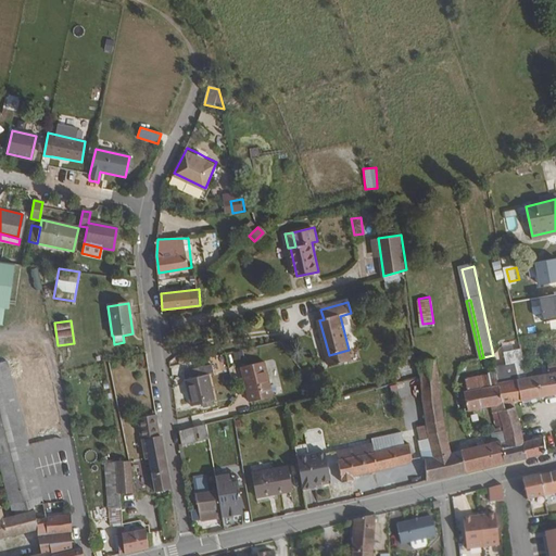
[(439,354),(433,323),(422,324),(416,325),(420,356),(437,354),(439,354)]
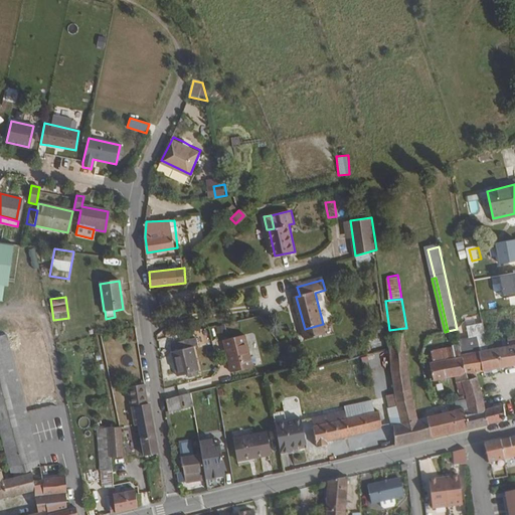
[(327,333),(323,324),(305,329),(309,339),(327,333)]
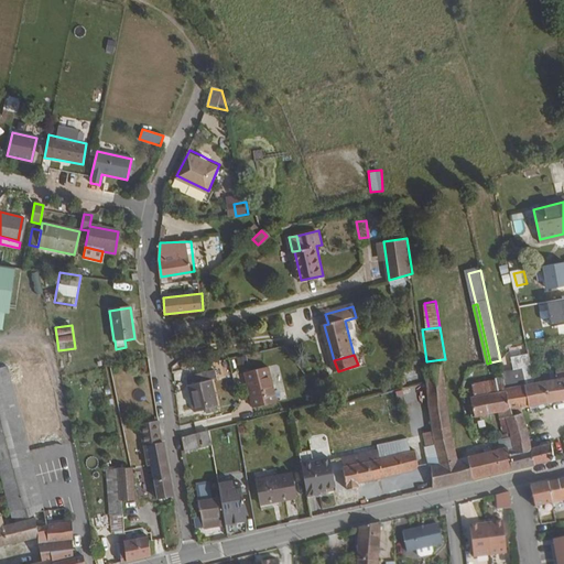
[(533,360),(532,355),(514,358),(516,364),(533,360)]
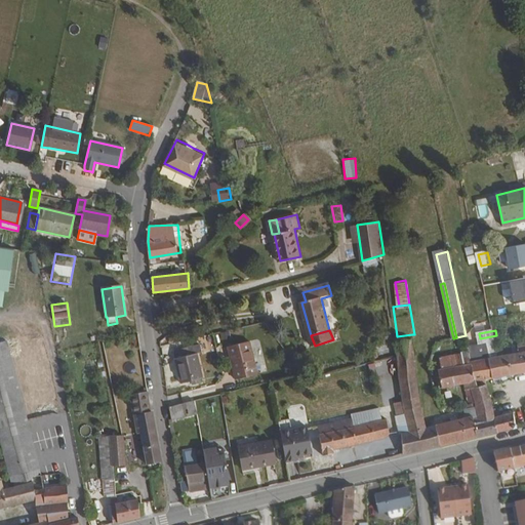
[(416,360),(412,334),(397,336),(401,362),(416,360)]
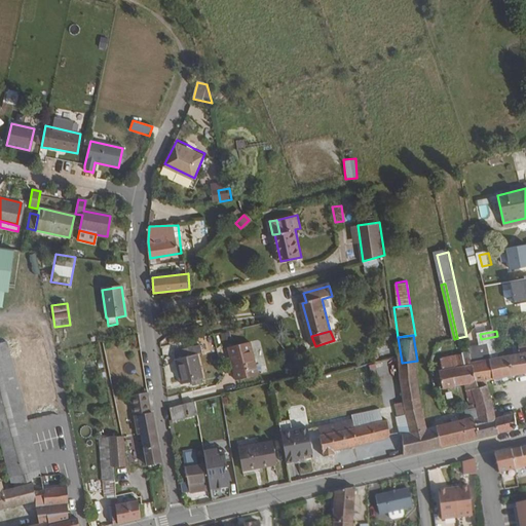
[(501,355),(497,336),(481,339),(483,344),(470,347),(471,350),(473,361),(490,358),(501,355)]
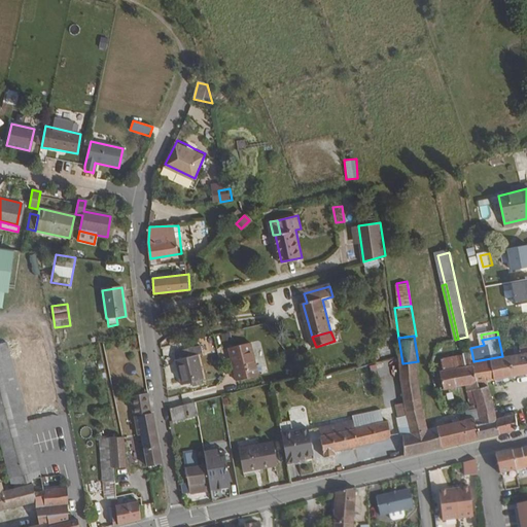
[(22,376),(14,338),(0,340),(0,381),(21,376),(22,376)]
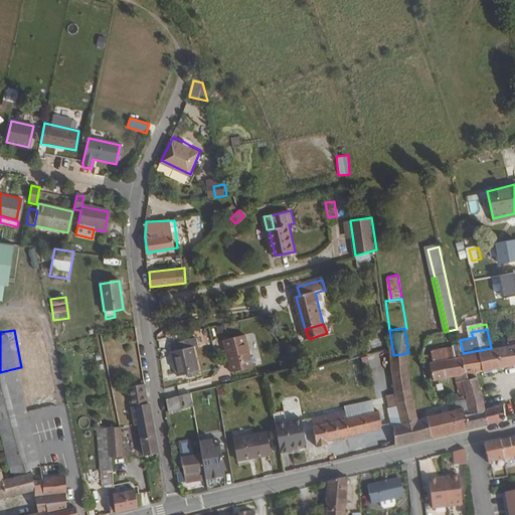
[(225,339),(233,371),(254,365),(247,334),(225,339)]
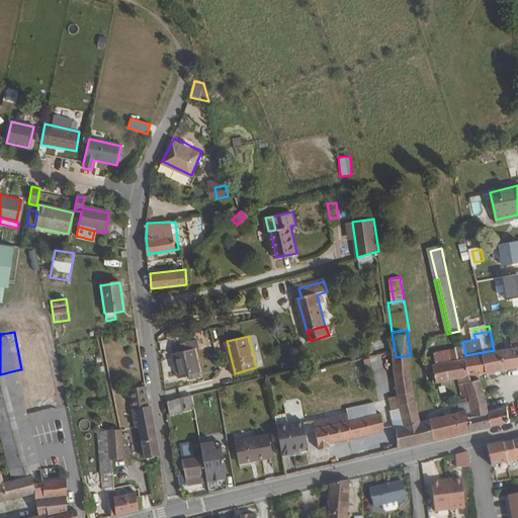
[(516,346),(515,340),(502,342),(503,348),(516,346)]
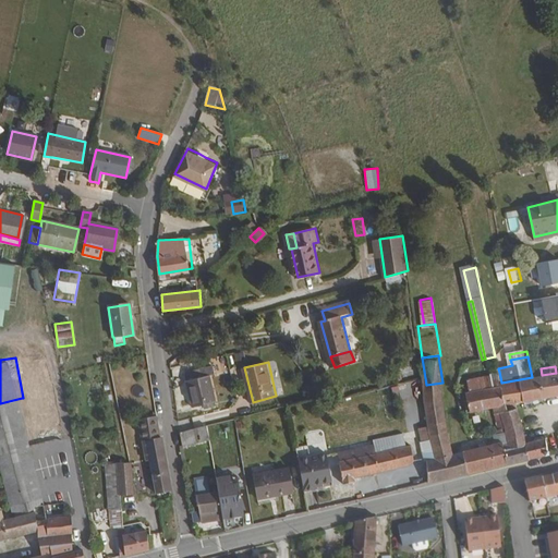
[(186,372),(195,405),(204,403),(205,408),(213,405),(211,401),(217,400),(210,374),(204,375),(202,368),(186,372)]
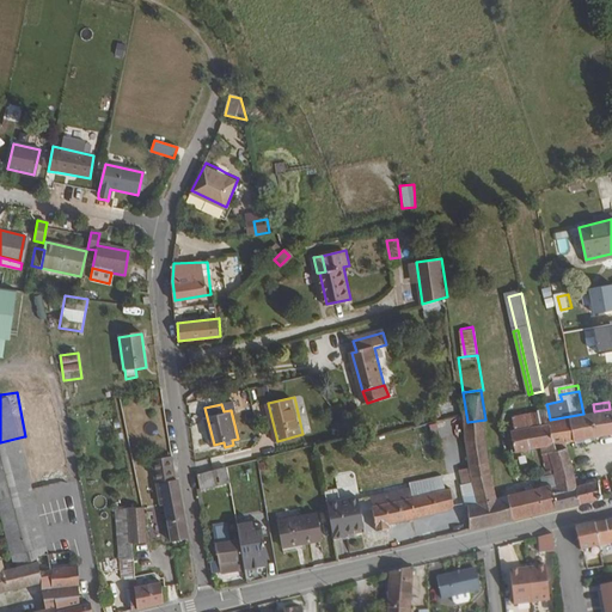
[(550,420),(548,408),(527,412),(532,427),(550,423),(550,420)]
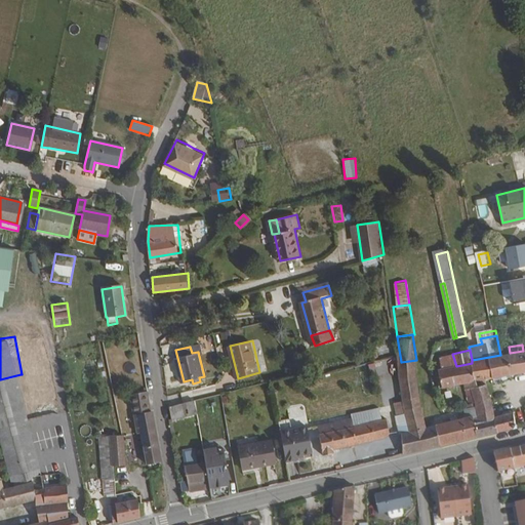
[(524,371),(524,350),(523,351),(510,353),(500,355),(489,357),(492,377),(524,371)]
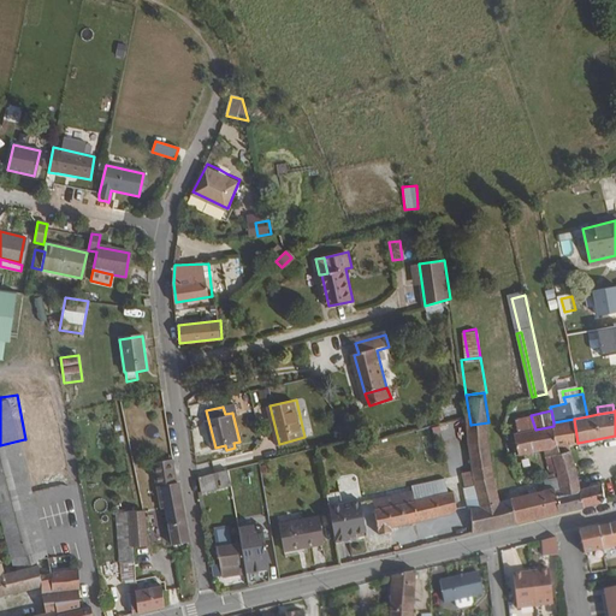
[(581,491),(572,451),(561,454),(560,448),(554,426),(535,430),(531,415),(515,418),(517,431),(516,431),(521,454),(545,450),(551,475),(548,475),(549,479),(557,478),(561,490),(562,496),(581,491)]
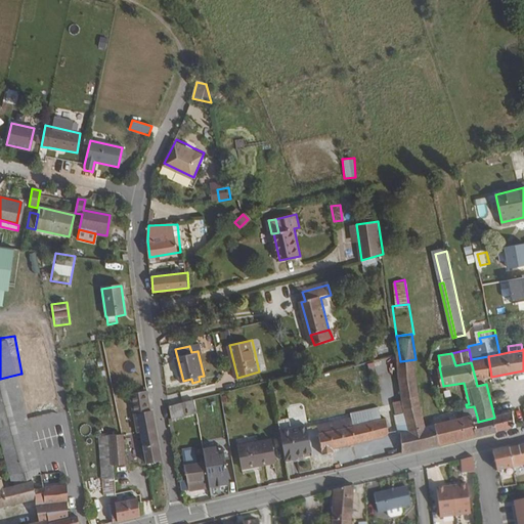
[(491,377),(488,356),(471,359),(471,362),(476,381),(485,379),(491,377)]
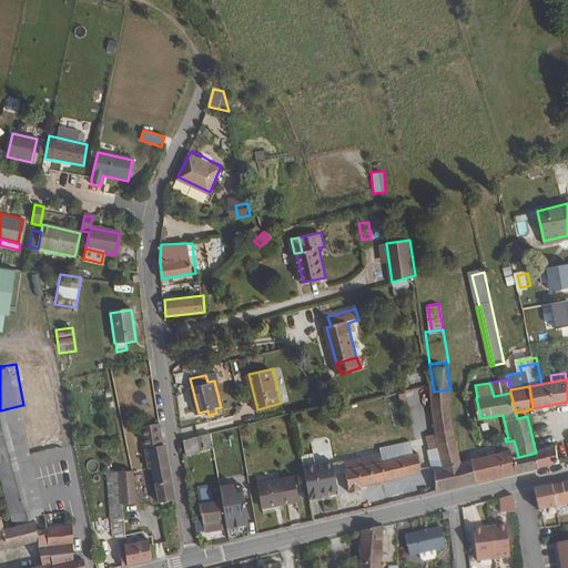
[(462,463),(455,433),(450,389),(434,392),(438,426),(446,466),(432,469),(436,490),(465,483),(462,463)]
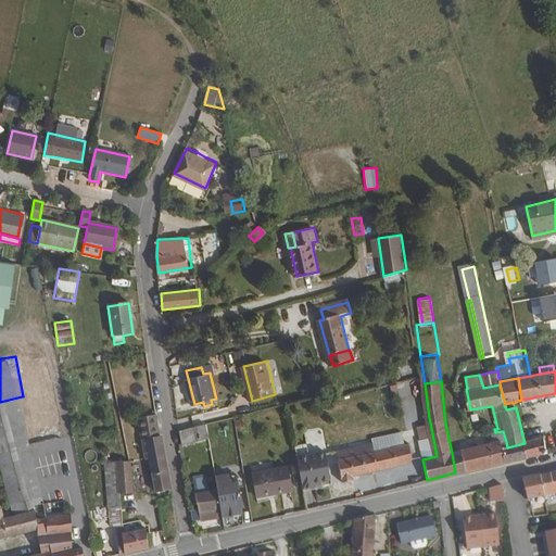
[(392,394),(382,395),(383,418),(393,417),(392,394)]
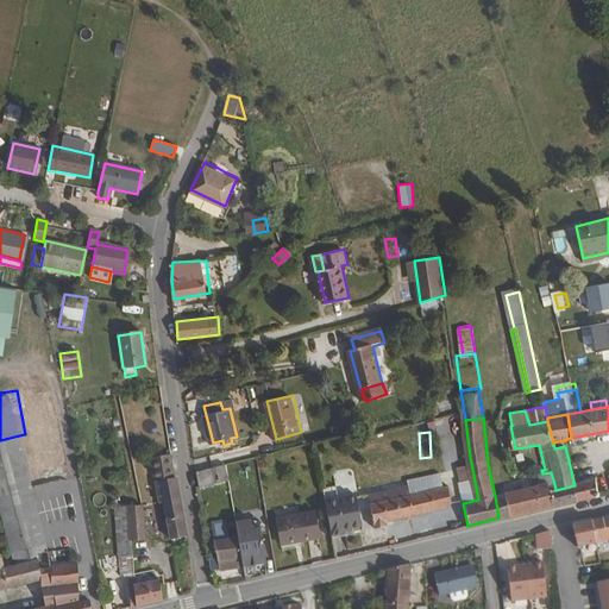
[(46,541),(24,434),(0,440),(0,494),(14,564),(1,566),(6,586),(42,579),(43,586),(52,584),(50,565),(52,564),(49,544),(46,541)]
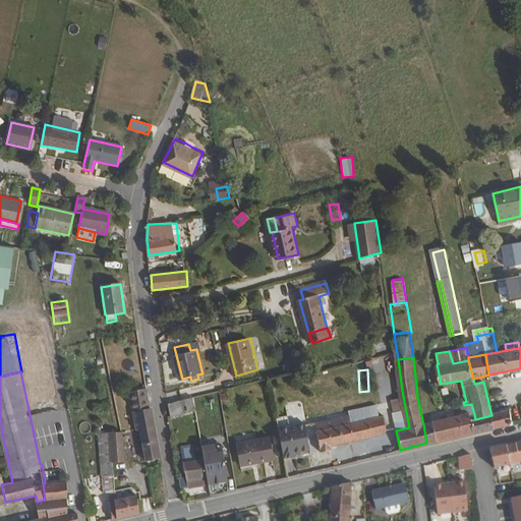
[(138,408),(136,393),(147,391),(147,389),(129,392),(133,409),(138,408)]
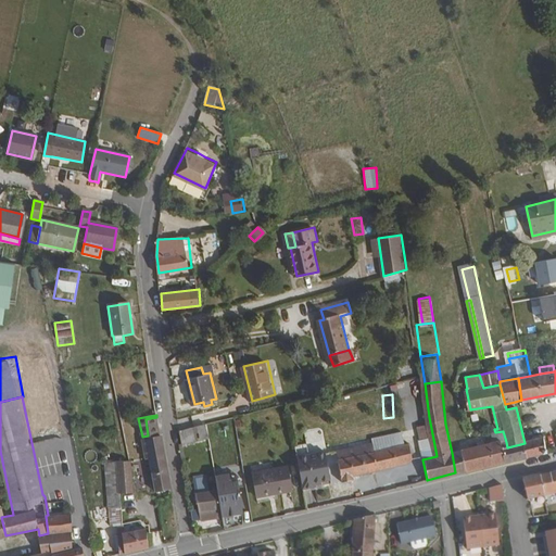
[(169,487),(156,417),(146,419),(148,436),(142,437),(147,458),(150,458),(156,490),(169,487)]
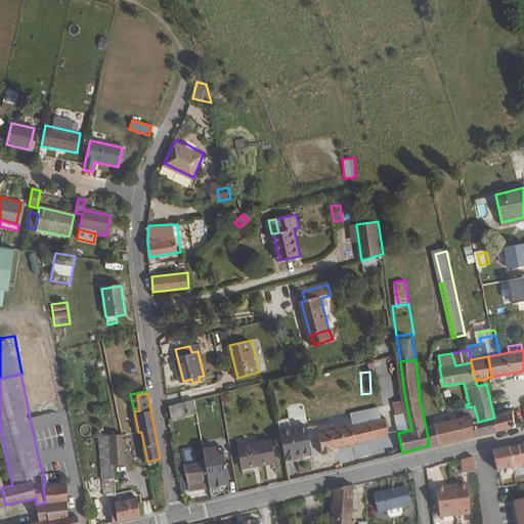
[(199,410),(197,398),(171,405),(172,417),(199,410)]
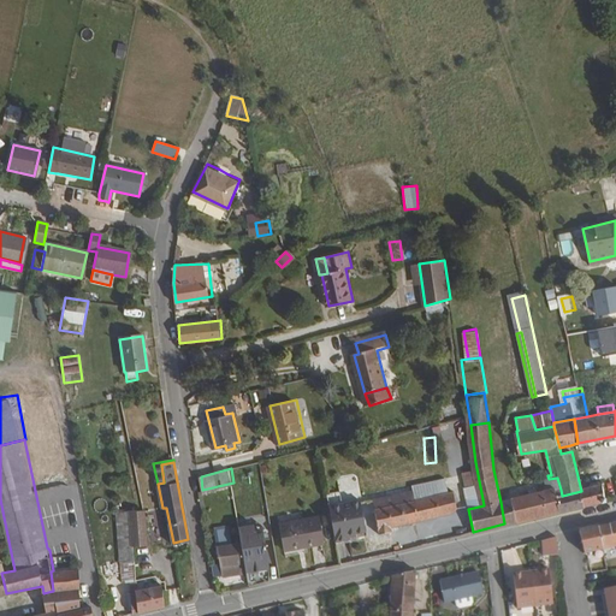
[(560,510),(557,497),(556,491),(561,490),(557,478),(549,479),(545,480),(548,487),(544,489),(545,491),(538,492),(531,495),(510,499),(515,521),(560,510)]
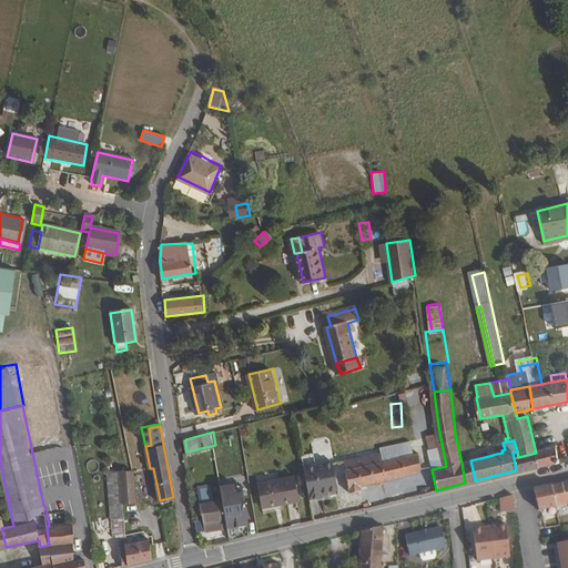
[(556,462),(555,455),(558,454),(557,447),(536,453),(538,465),(556,462)]
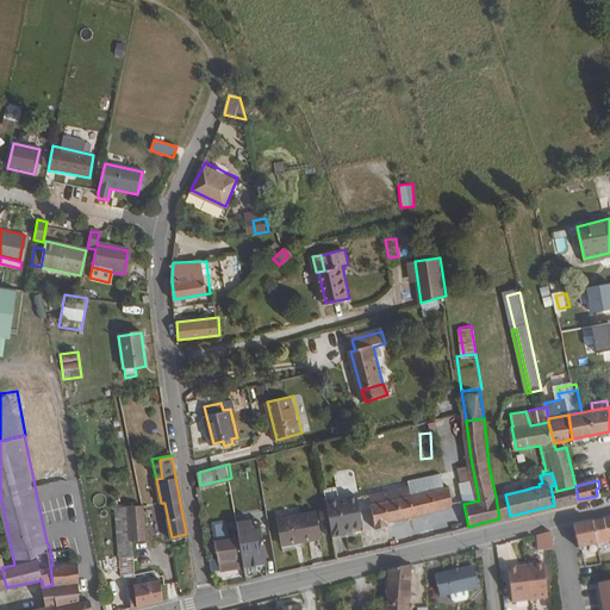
[(578,499),(576,486),(556,491),(552,492),(554,505),(578,499)]
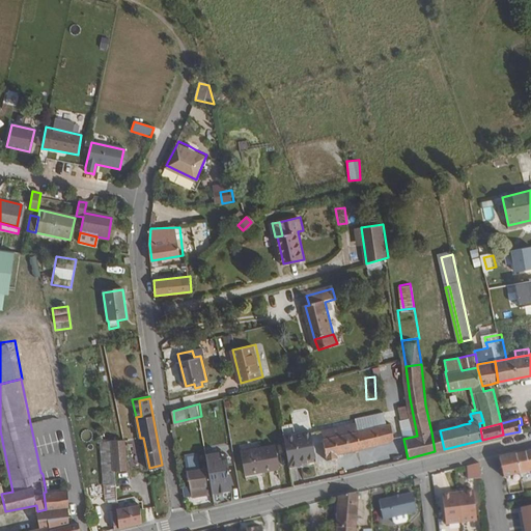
[(337,453),(389,442),(394,437),(392,424),(357,431),(356,424),(343,426),(344,435),(326,439),(328,459),(338,456),(337,453)]
